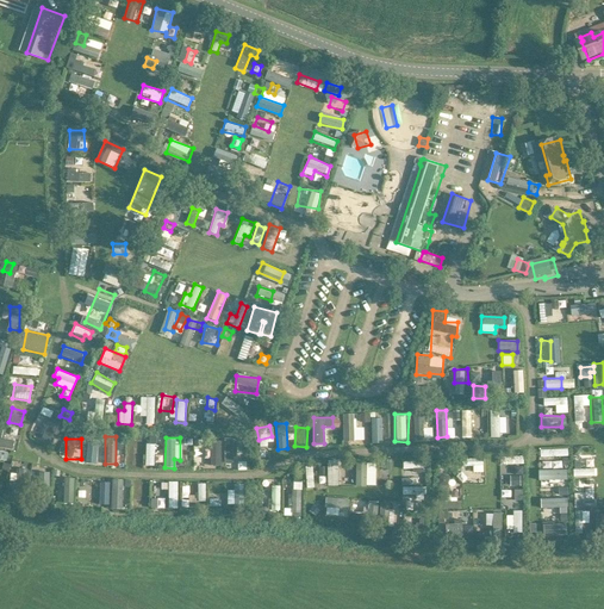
[(243,463),(242,440),(223,441),(223,463),(243,463)]
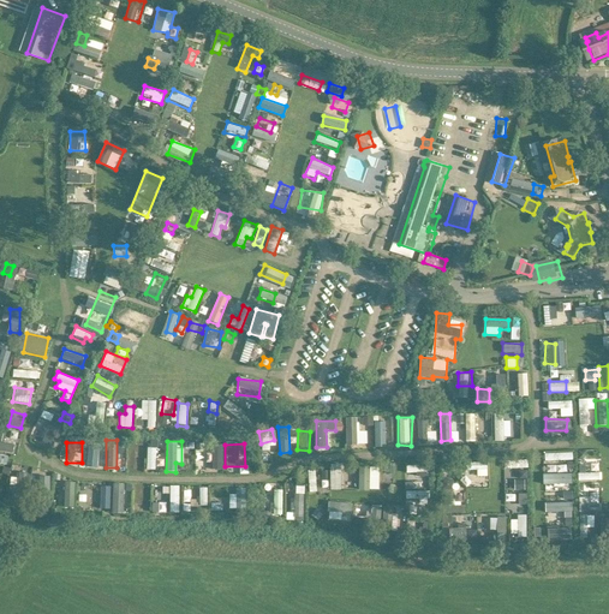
[(222,469),(221,446),(212,446),(213,469),(222,469)]
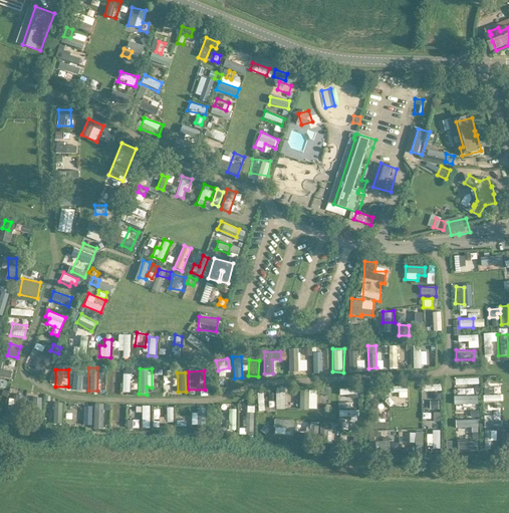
[(479,376),(457,376),(457,388),(479,387),(479,376)]
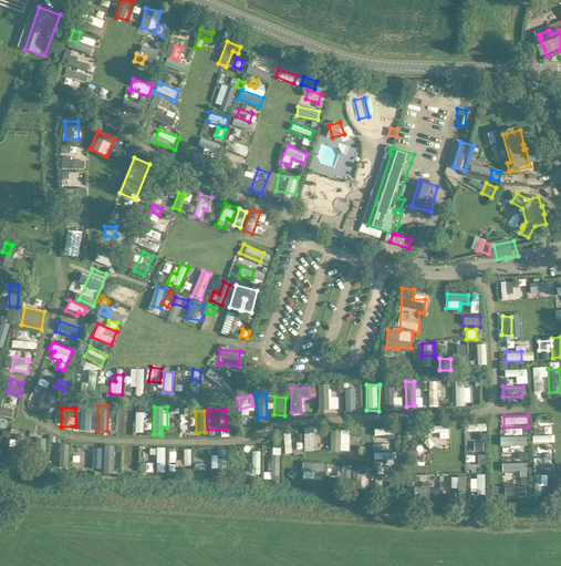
[(532,424),(533,444),(551,443),(550,419),(540,419),(540,423),(532,424)]
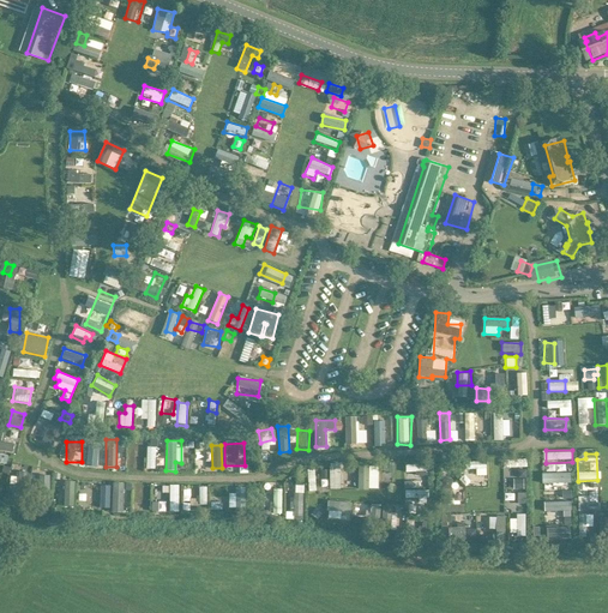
[(528,467),(527,456),(504,457),(505,468),(528,467)]
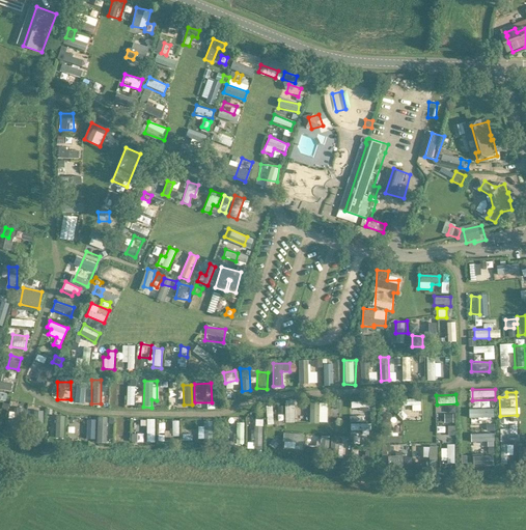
[(394,398),(393,410),(405,410),(405,407),(412,407),(412,410),(420,411),(421,399),(394,398)]
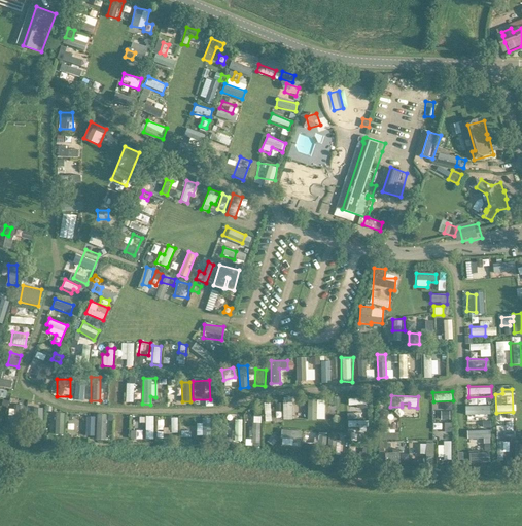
[(204,398),(204,407),(212,408),(212,399),(204,398)]
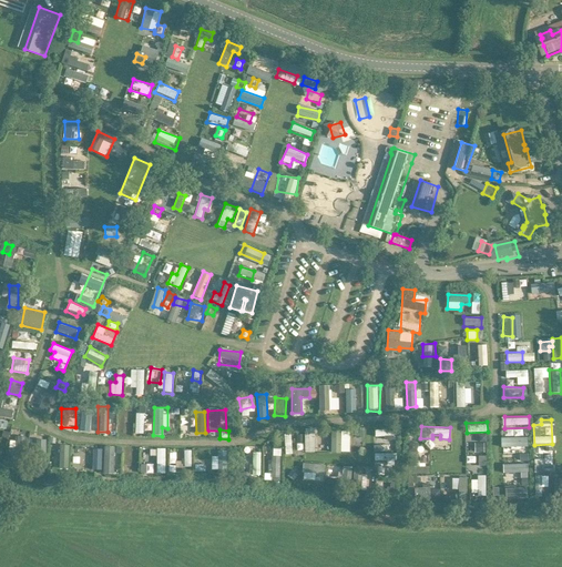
[(329,431),(330,453),(350,453),(350,443),(360,443),(360,436),(350,437),(350,431),(329,431)]
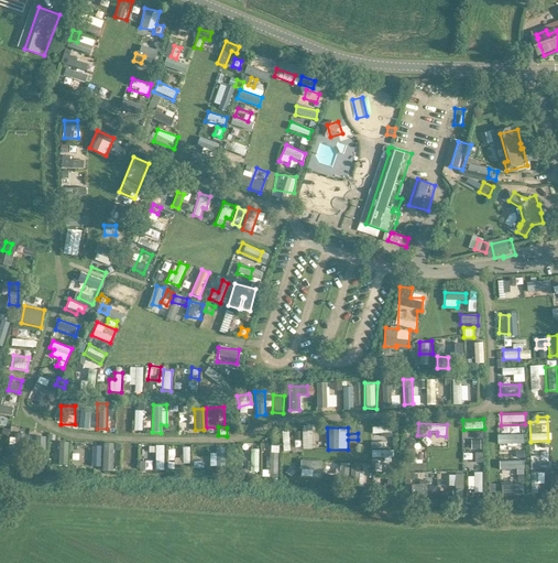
[(498,431),(498,441),(523,442),(524,431),(498,431)]
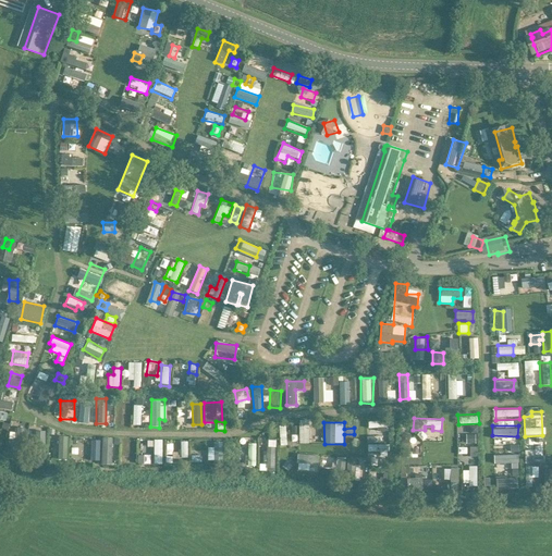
[(301,430),(289,430),(289,444),(301,444),(301,430)]
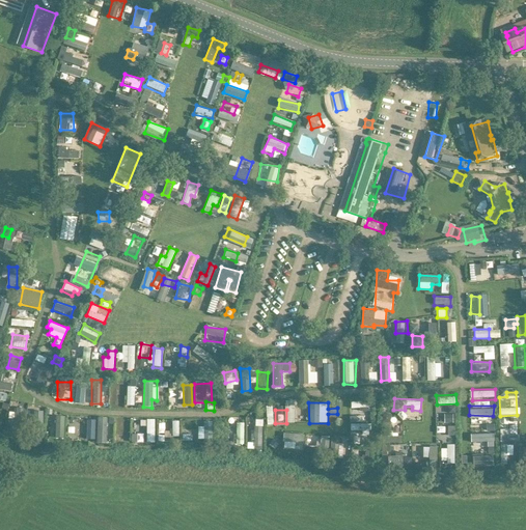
[(6,418),(12,420),(16,414),(9,411),(6,418)]
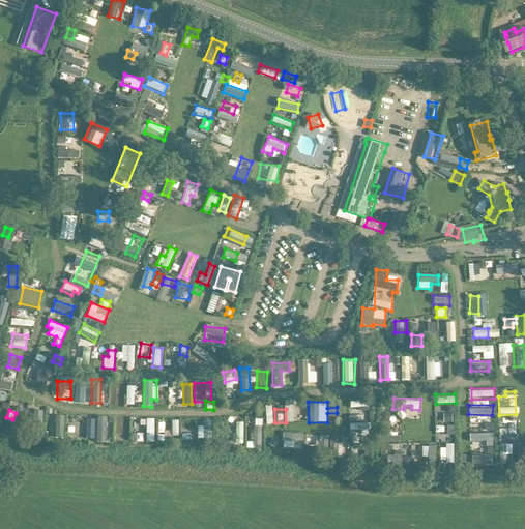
[(403,419),(406,414),(401,410),(397,415),(403,419)]
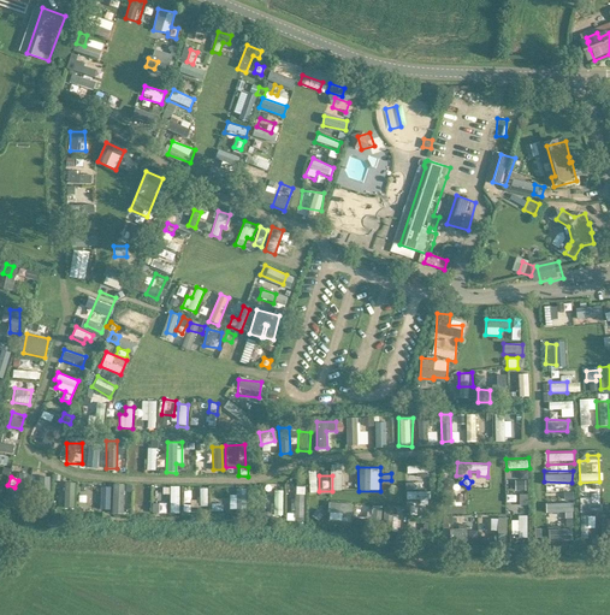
[(472,486),(486,486),(486,477),(481,477),(481,484),(472,484),(472,486)]
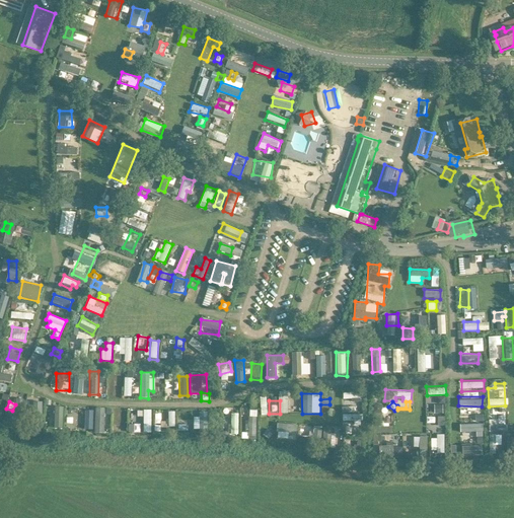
[(76,424),(77,411),(64,410),(64,424),(76,424)]
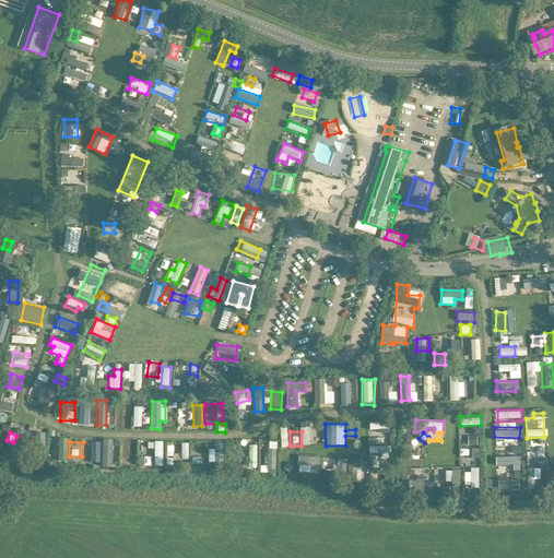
[(101,442),(90,441),(90,461),(101,461),(101,442)]
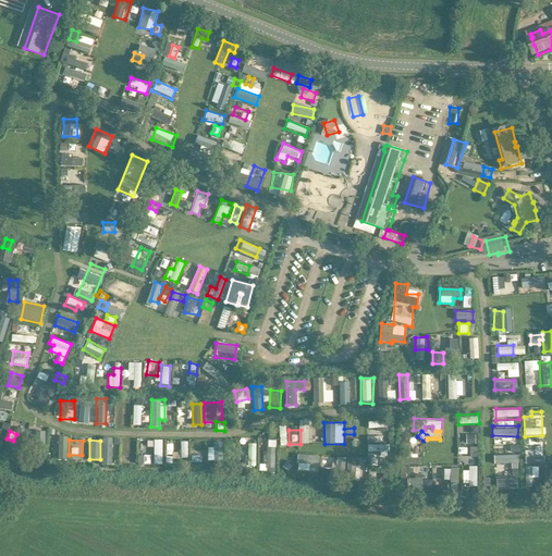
[(161,466),(161,440),(152,440),(154,466),(161,466)]
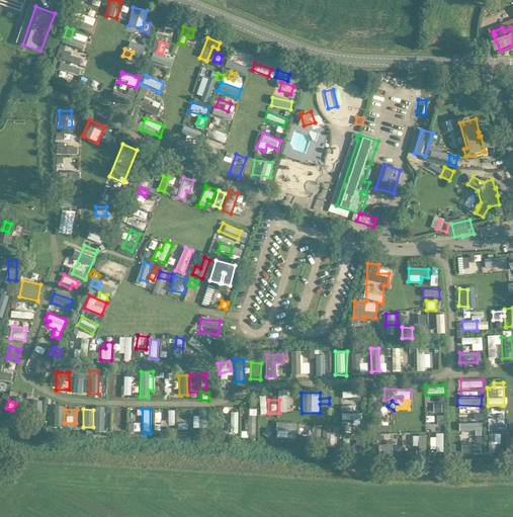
[(118,423),(109,422),(109,431),(124,432),(125,410),(119,410),(118,423)]
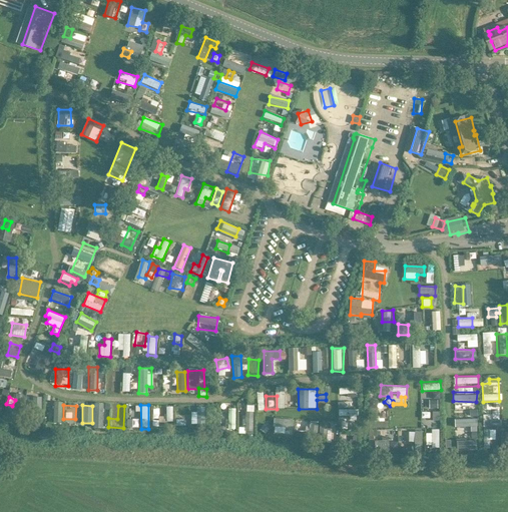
[(165,419),(172,418),(172,406),(164,406),(165,419)]
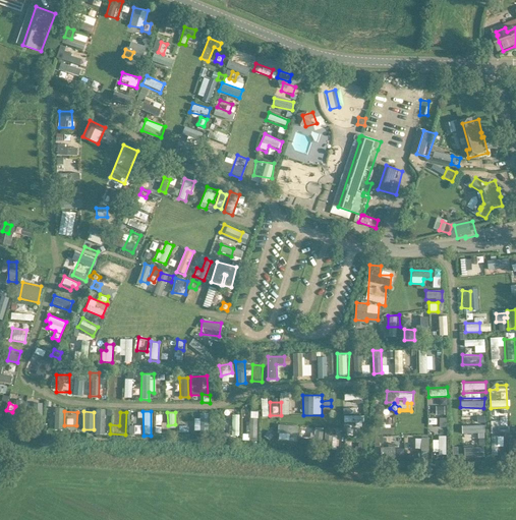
[(197,413),(197,427),(207,427),(207,413),(197,413)]
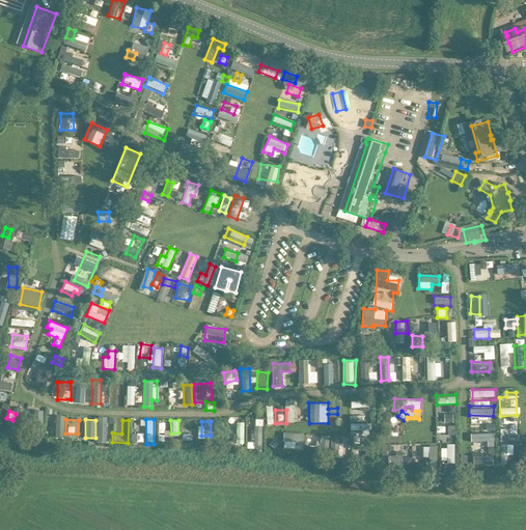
[(234,440),(243,440),(243,422),(234,422),(234,440)]
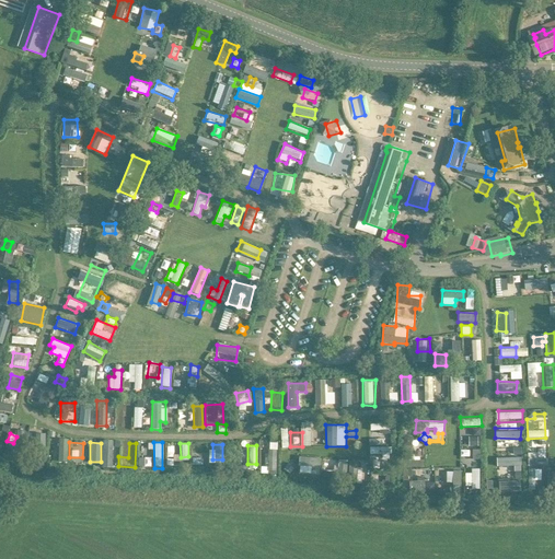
[(521,445),(496,446),(496,455),(521,454),(521,445)]
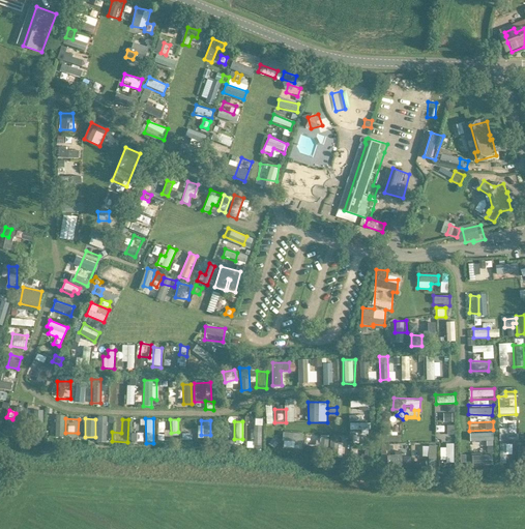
[(370,431),(369,422),(349,422),(349,431),(370,431)]
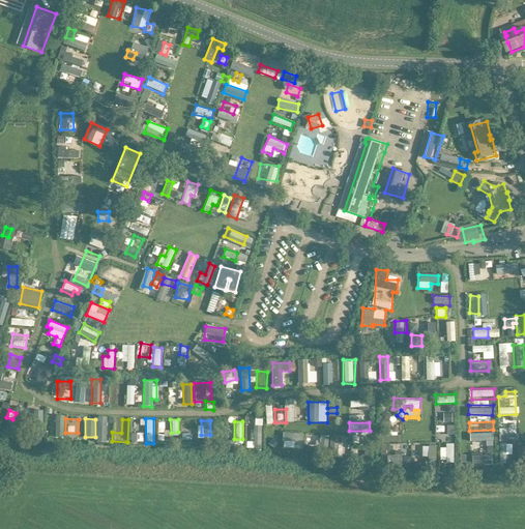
[(261,444),(261,427),(251,427),(250,444),(261,444)]
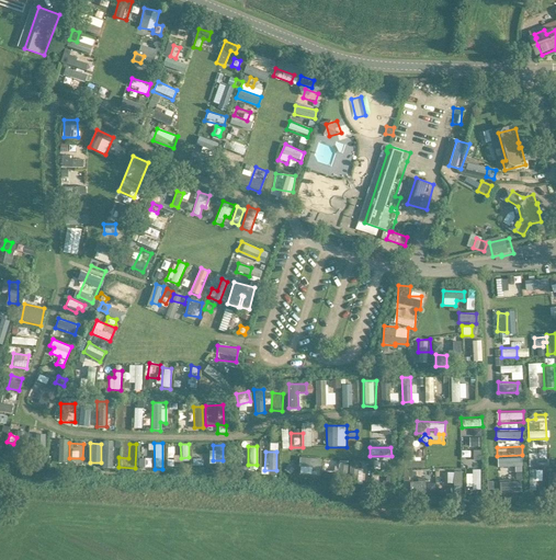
[(497,471),(520,470),(520,461),(497,463),(497,471)]
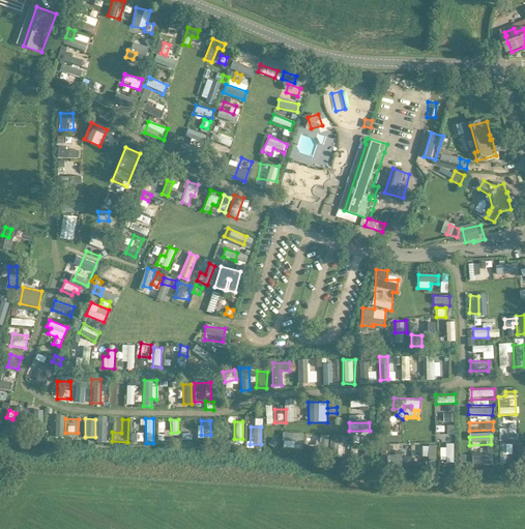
[(366,440),(366,449),(374,449),(374,441),(366,440)]
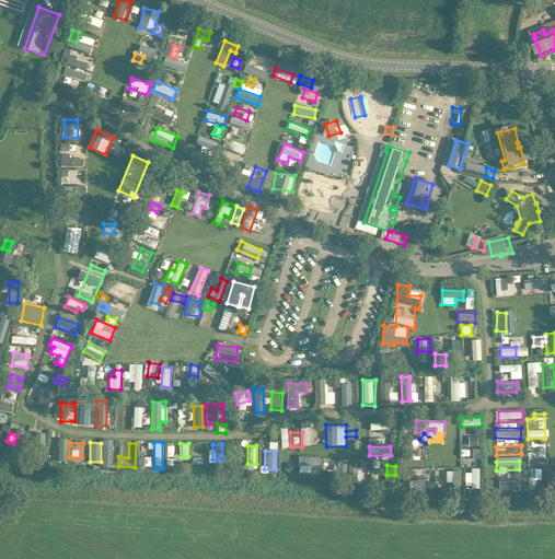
[(471,472),(464,472),(464,486),(480,486),(478,467),(471,467),(471,472)]
